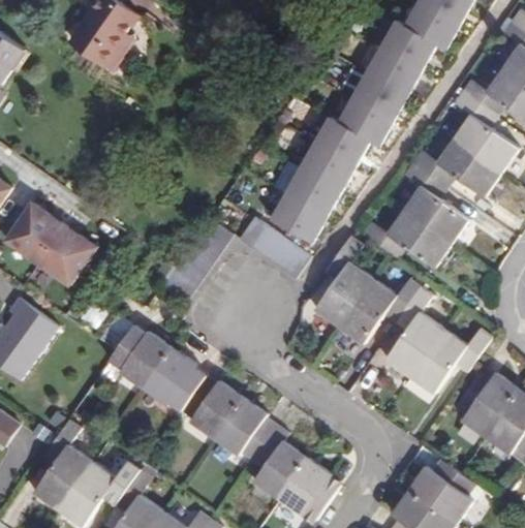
[(115,47),(137,14),(116,0),(94,0),(86,13),(87,14),(69,39),(111,68),(122,53),(115,47)]
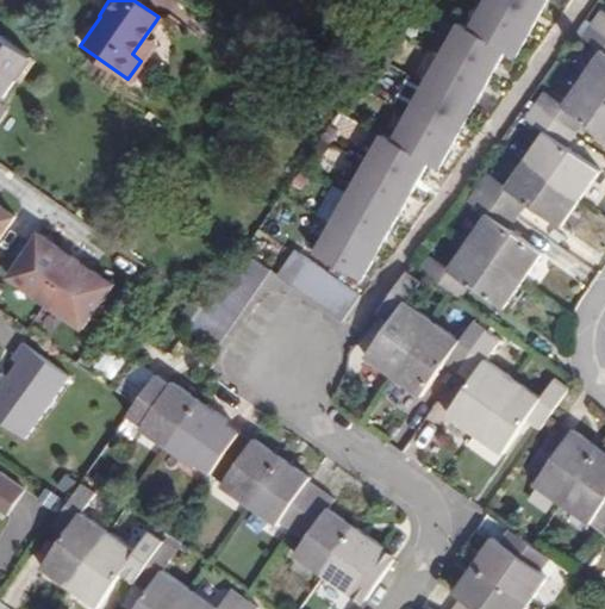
[(316,254),(311,261),(351,289),(359,278),(425,161),(435,167),(501,50),(511,56),(542,0),(481,0),(466,29),(455,24),(438,53),(422,82),(409,105),(388,141),(379,135),(362,165),(345,193),(329,223),(312,252),(316,254)]
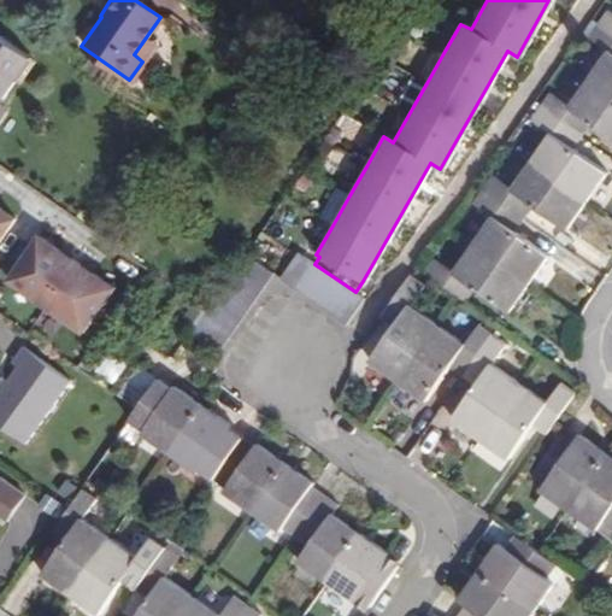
[(429,11),(418,4),(410,18),(421,25),(429,11)]
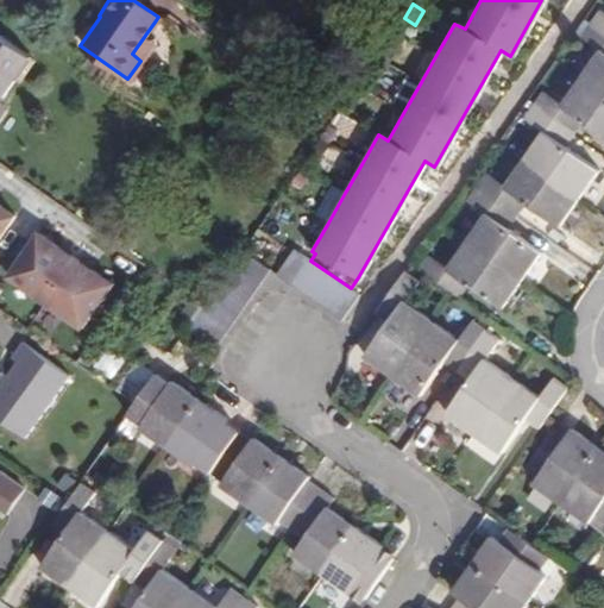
[(539,251),(504,227),(522,202),(557,226),(596,170),(562,146),(580,121),(603,138),(603,13),(597,10),(577,37),(596,51),(558,105),(540,91),(521,118),(540,132),(502,186),(483,171),(463,200),(483,214),(445,269),(425,255),(415,269),(455,298),(465,284),(499,308),(539,251)]
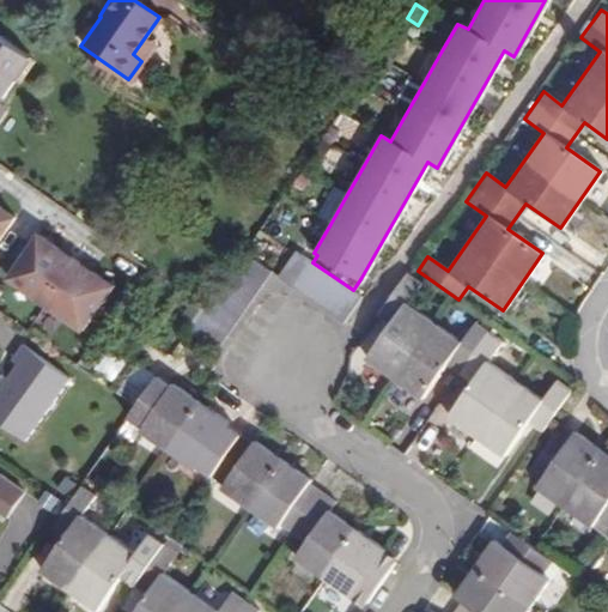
[(403,38),(394,32),(381,53),(389,59),(403,38)]
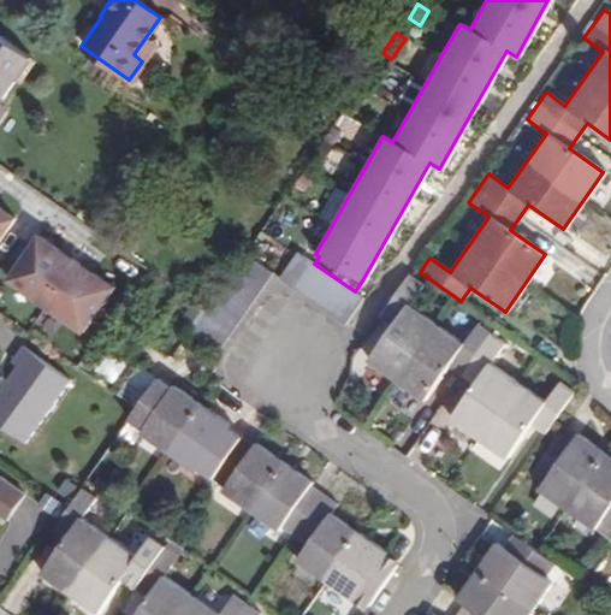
[(0,98),(28,57),(0,37),(0,98)]
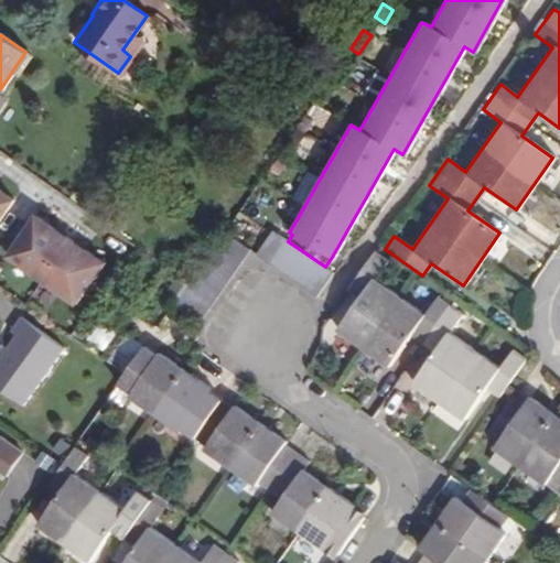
[(141,41),(133,35),(122,50),(130,56),(141,41)]
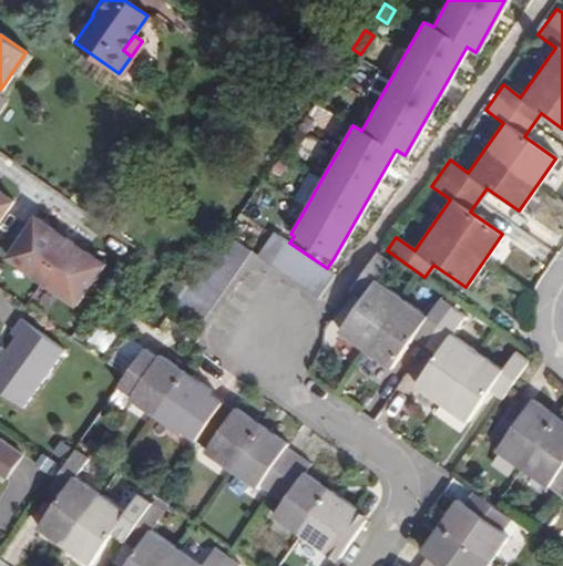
[(395,41),(378,69),(392,76),(408,49),(395,41)]
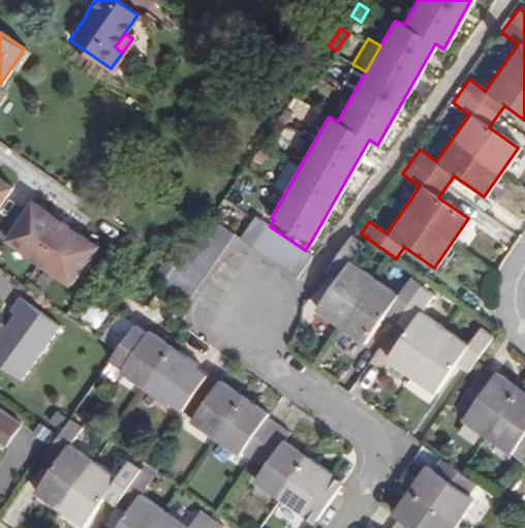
[(333,56),(325,50),(312,67),(320,73),(333,56)]
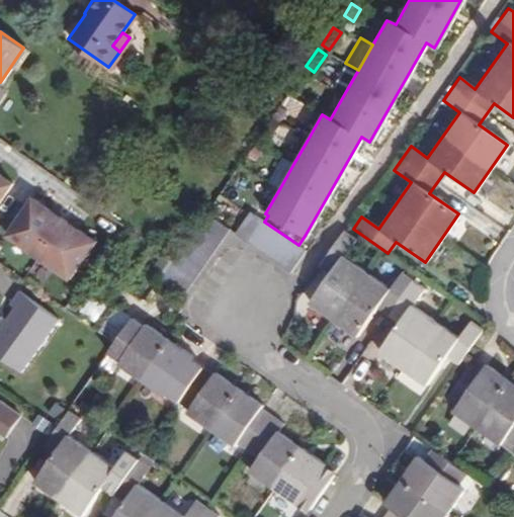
[(347,89),(358,70),(345,63),(334,82),(347,89)]
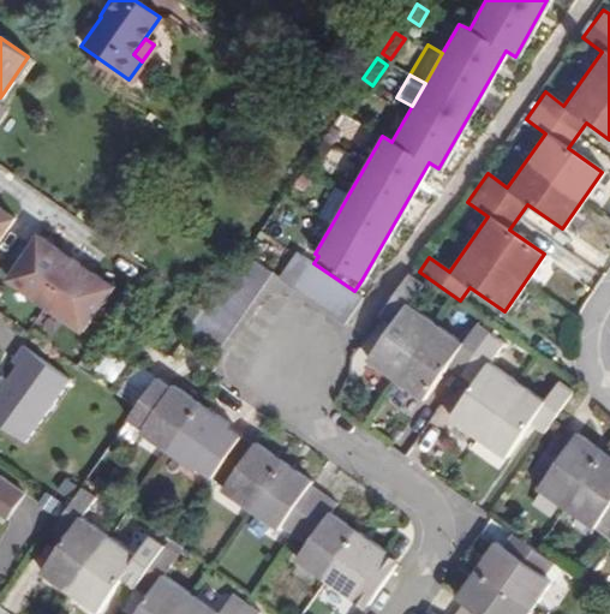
[(382,136),(368,127),(352,158),(365,166),(382,136)]
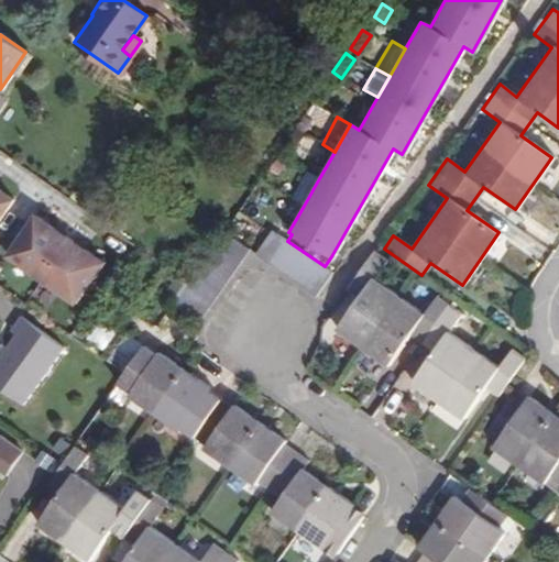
[(308,172),(293,199),(304,206),(319,178),(308,172)]
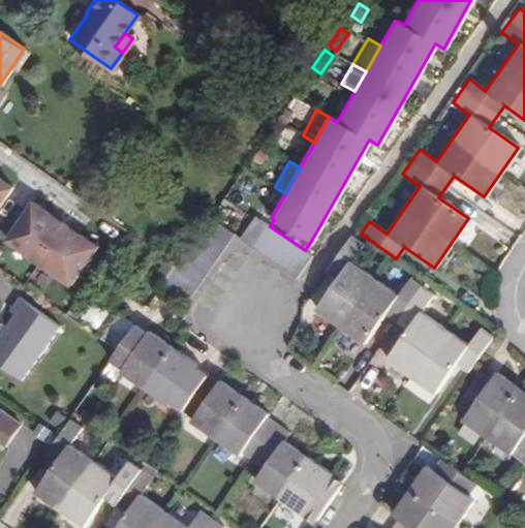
[(0,200),(11,185),(0,177),(0,200)]
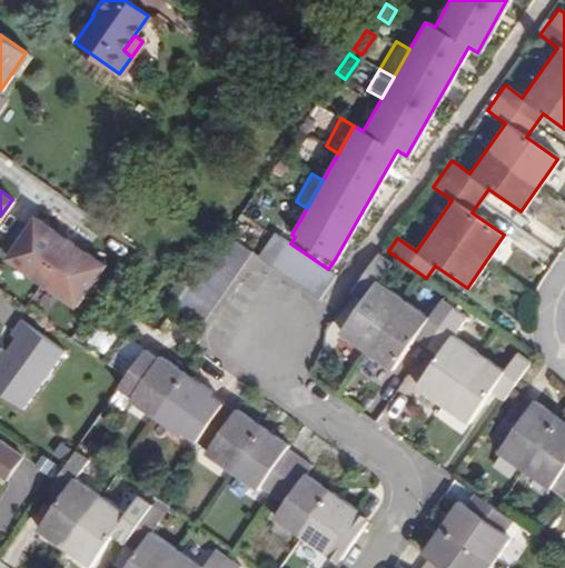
[(291,235),(307,208),(296,201),(295,200),(291,199),(276,226),(291,235)]
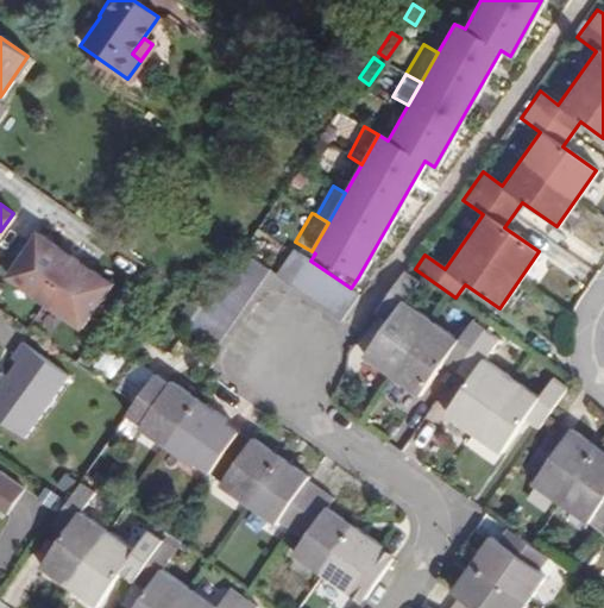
[(60,321),(79,332),(111,277),(29,231),(0,281),(0,286),(60,320),(60,321)]
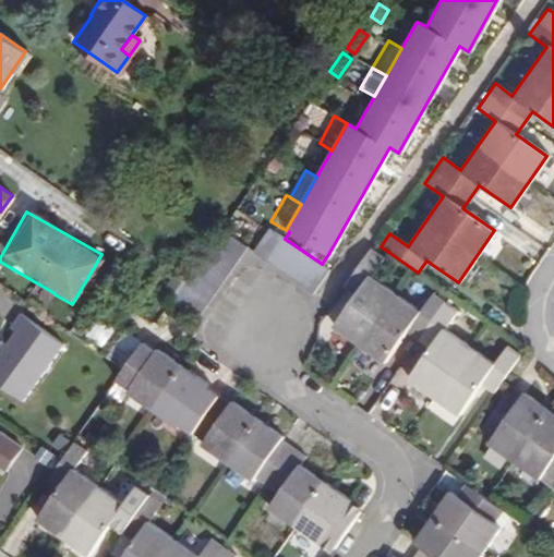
[(327,268),(322,264),(285,239),(267,226),(251,250),(311,292),(327,268)]
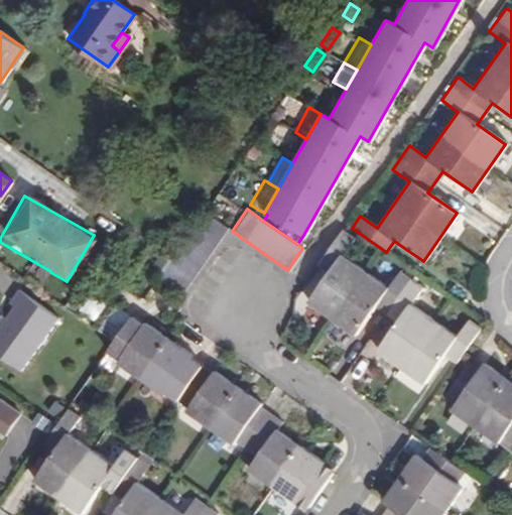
[(179,293),(226,227),(204,212),(157,278),(179,293)]
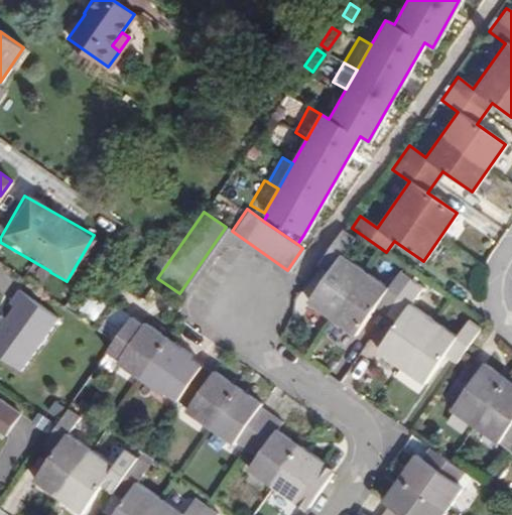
[(307,302),(354,335),(374,305),(396,320),(376,350),(423,383),(443,354),(456,362),(480,328),(467,319),(456,336),(410,303),(421,287),(397,270),(387,288),(341,255),(352,239),(340,230),(315,264),(328,273),(307,302)]
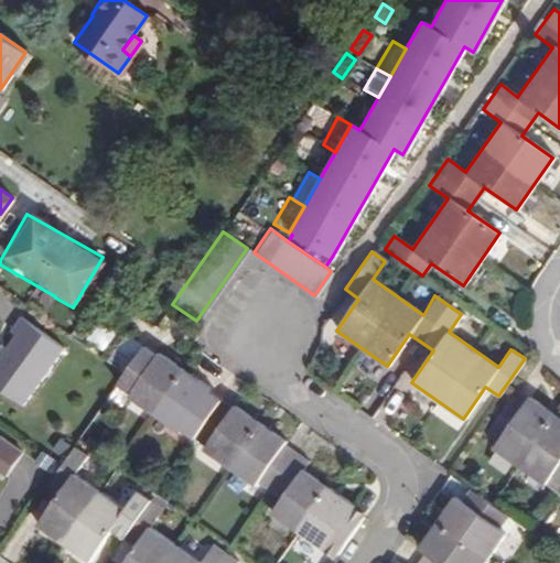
[(183,283),(173,275),(163,290),(173,296),(183,283)]
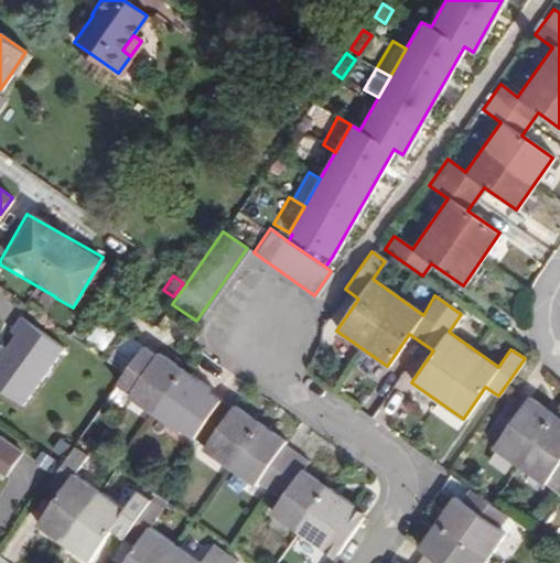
[(12,334),(0,352),(0,390),(21,404),(62,347),(17,316),(7,331),(12,334)]
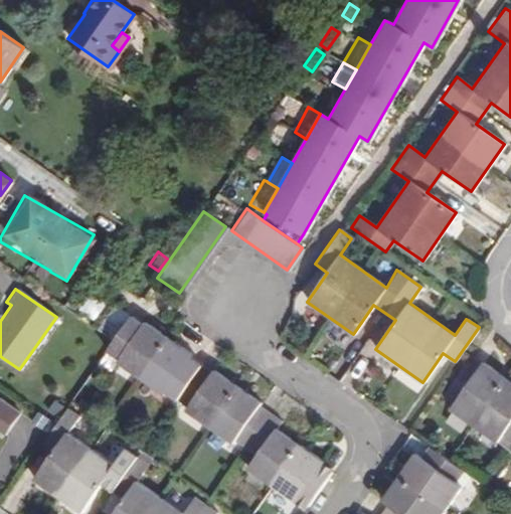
[(164,391),(186,406),(184,409),(231,443),(233,440),(256,455),(246,468),(294,501),(296,498),(307,506),(331,472),(319,464),(321,462),(275,429),(280,420),(258,405),(260,402),(212,369),(210,372),(188,357),(190,354),(143,321),(141,324),(130,316),(106,350),(117,358),(116,361),(163,393),(164,391)]
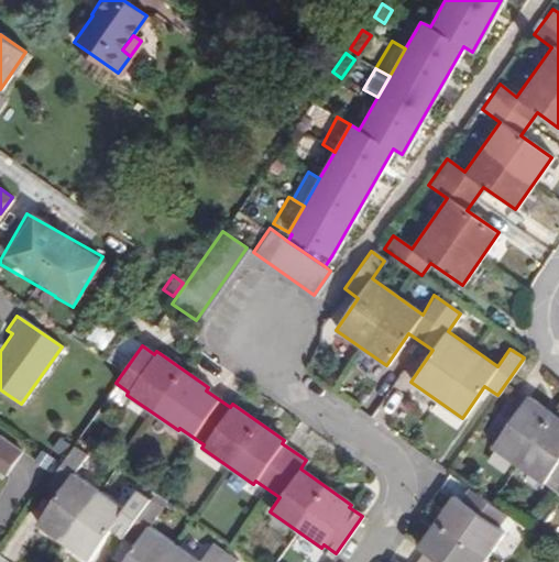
[(558,418),(527,396),(523,403),(510,394),(483,431),(496,441),(492,448),(558,494),(558,418)]
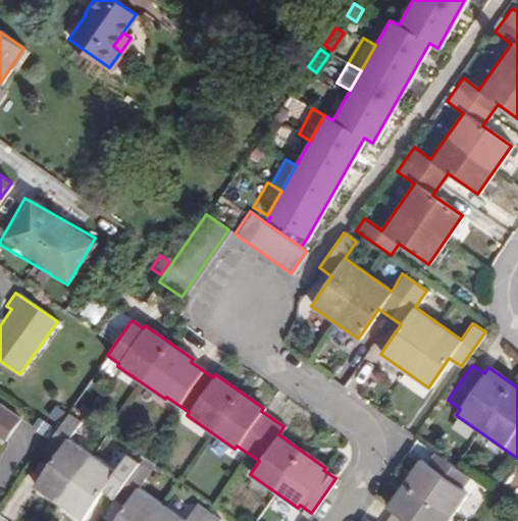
[(0,437),(4,440),(18,418),(0,405),(0,437)]
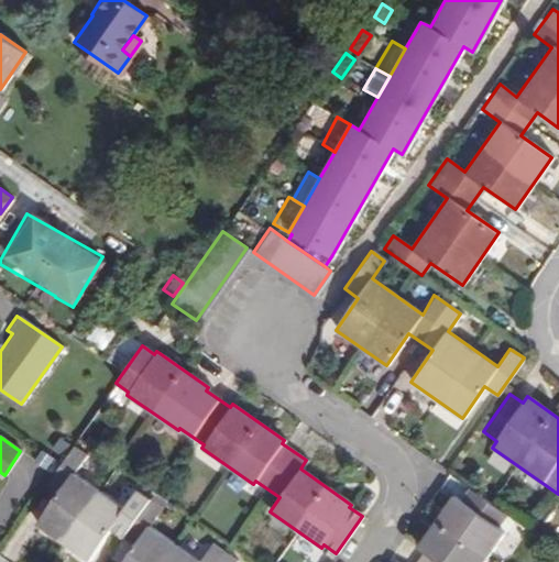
[(67,443),(58,437),(50,448),(58,454),(67,443)]
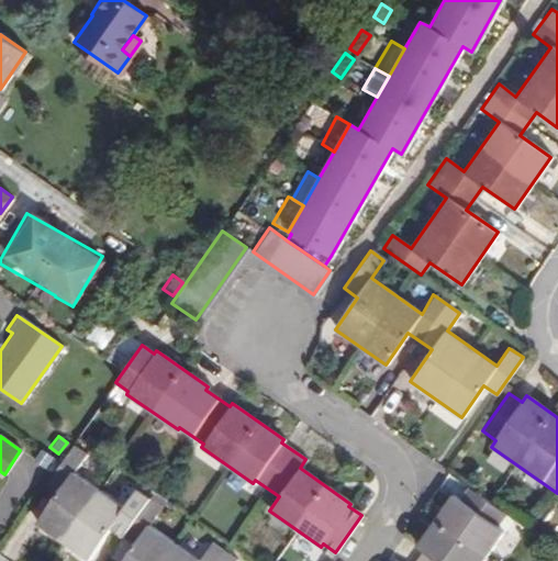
[(122,506),(73,472),(86,455),(71,445),(45,482),(58,491),(35,523),(87,559),(109,527),(133,543),(120,560),(234,560),(236,559),(210,541),(198,559),(148,524),(160,507),(134,489),(122,506)]
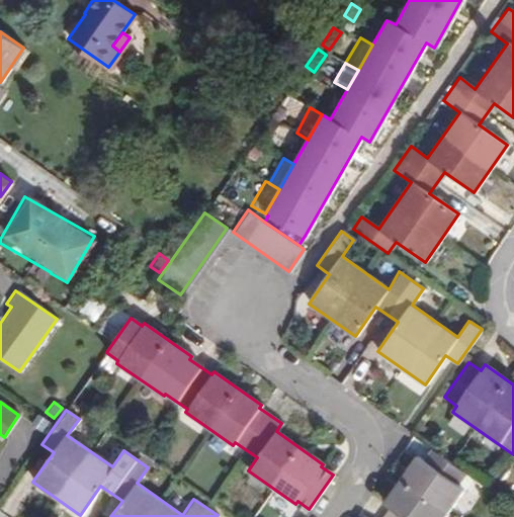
[(442,516),(463,488),(457,484),(465,472),(430,448),(423,459),(416,455),(382,503),(390,507),(381,516),(442,516)]
